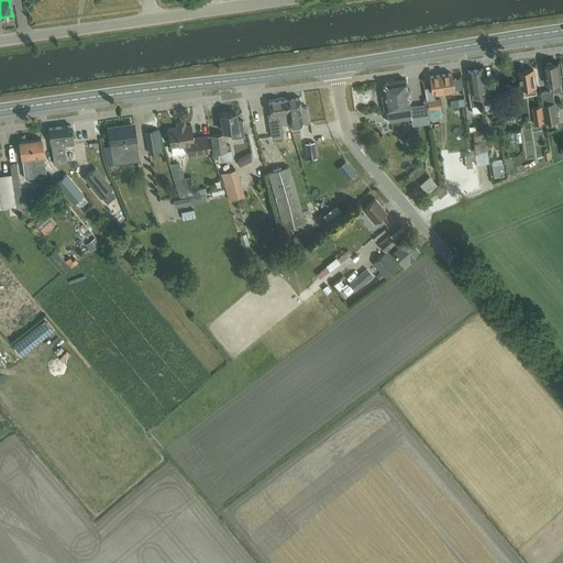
[(552,64),(550,63),(547,63),(547,65),(544,65),(545,77),(544,78),(544,81),(547,83),(547,85),(552,84),(553,91),(561,90),(560,84),(562,83),(559,63),(552,64)]
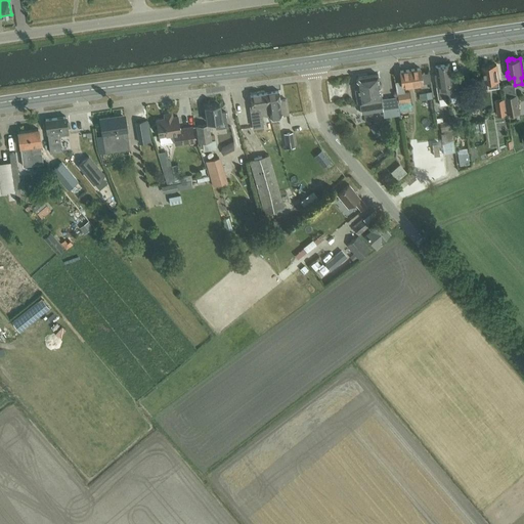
[(442,64),(447,97),(455,96),(453,84),(452,73),(450,73),(449,63),(442,64)]
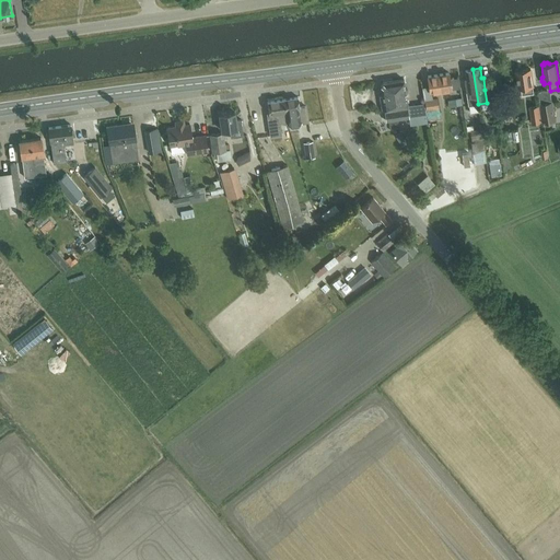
[(465,80),(468,105),(478,104),(473,69),(465,70),(466,80),(465,80)]
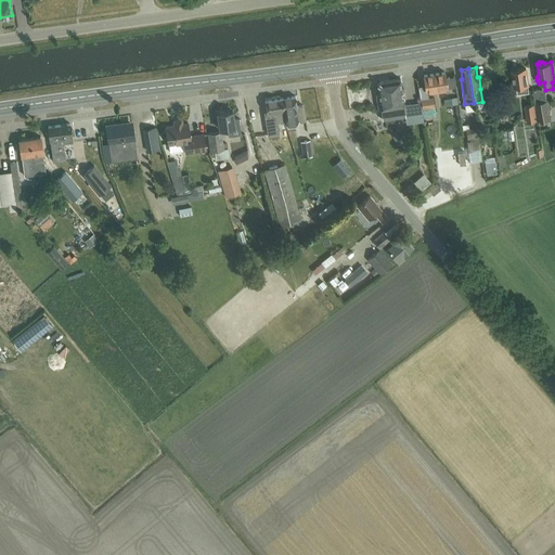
[(518,93),(529,92),(528,87),(526,68),(512,71),(514,88),(517,88),(518,93)]
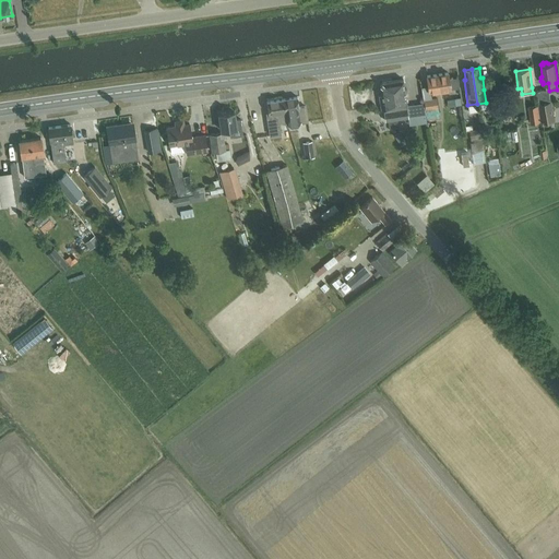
[(450,88),(459,87),(458,76),(449,78),(448,72),(427,75),(429,92),(450,88)]
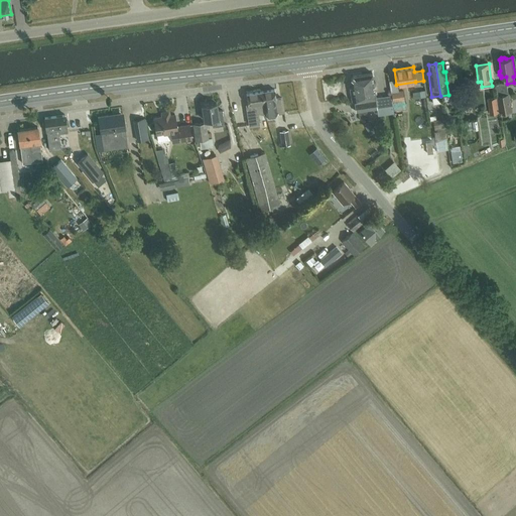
[(371,73),(363,75),(365,86),(362,86),(366,110),(377,109),(376,107),(383,106),(381,97),(375,98),(371,73)]
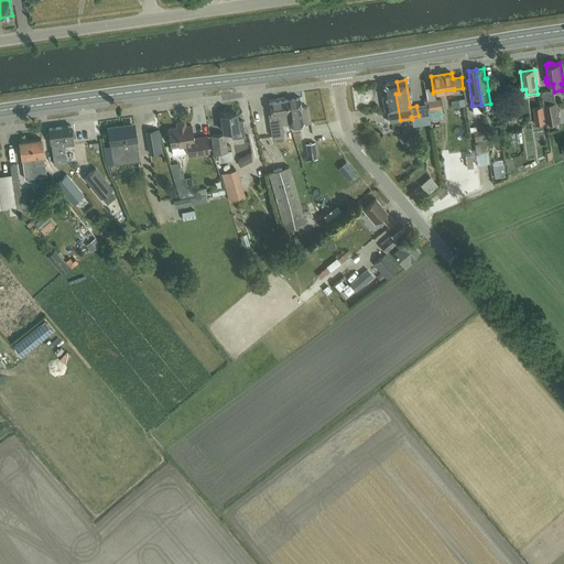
[(399,94),(397,82),(384,83),(383,86),(384,96),(382,96),(384,111),(387,110),(389,122),(400,120),(396,94),(399,94)]
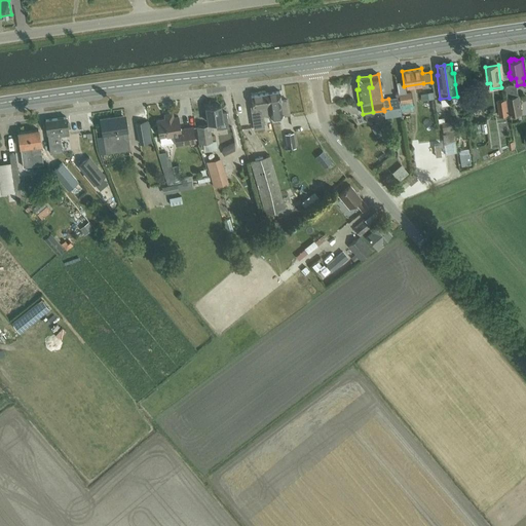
[(513,85),(505,86),(511,115),(522,114),(519,96),(515,97),(513,85)]
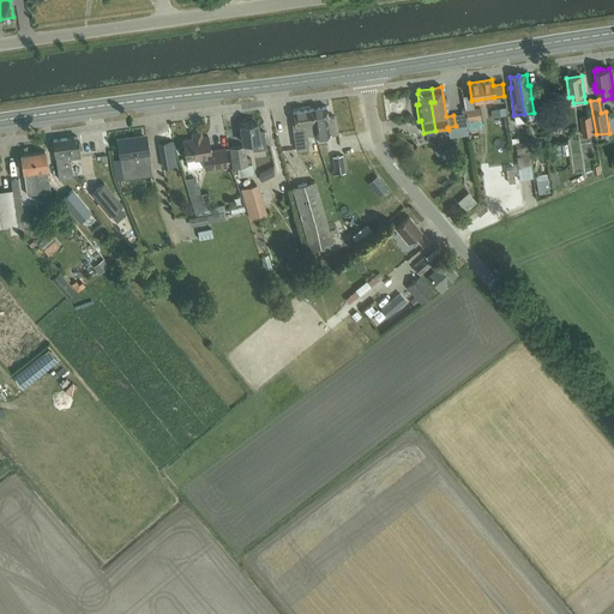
[(335,116),(327,116),(326,107),(311,109),(314,133),(315,137),(337,133),(335,116)]
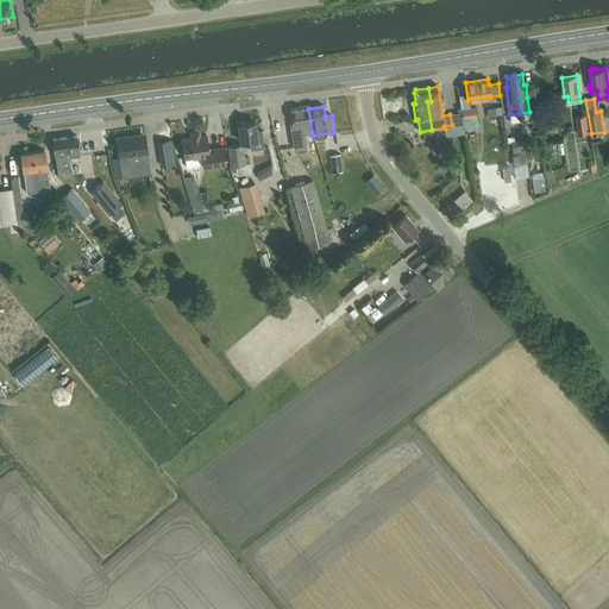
[(464,127),(478,126),(476,107),(462,108),(464,127)]
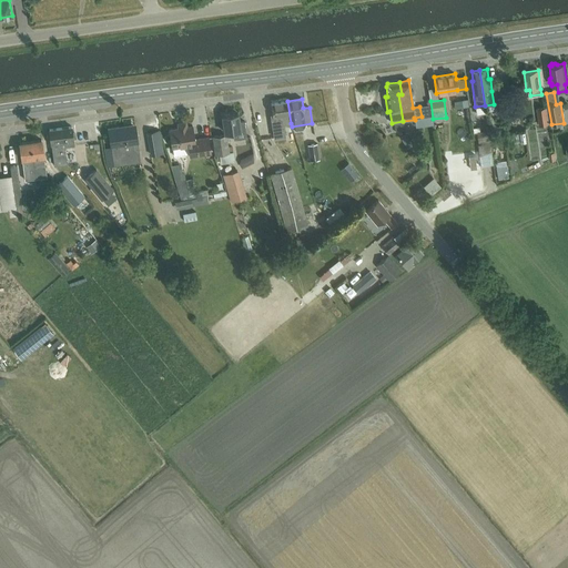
[(291,123),(287,101),(271,103),(274,127),(272,127),(273,138),(285,135),(283,124),(291,123)]
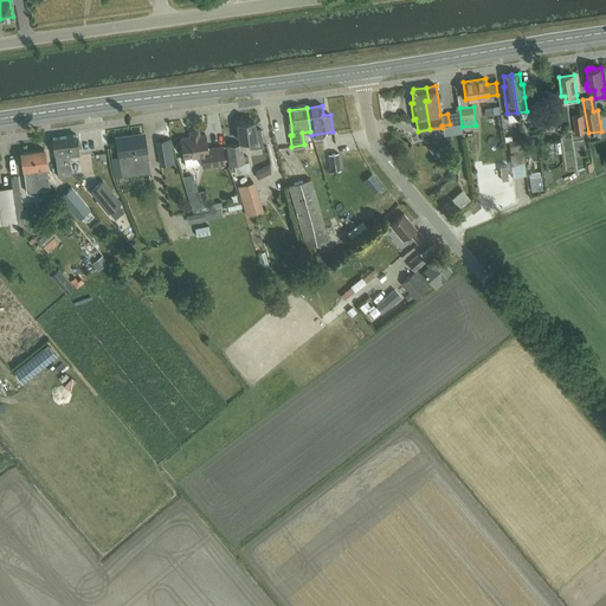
[(584,115),(573,116),(575,134),(586,131),(584,115)]
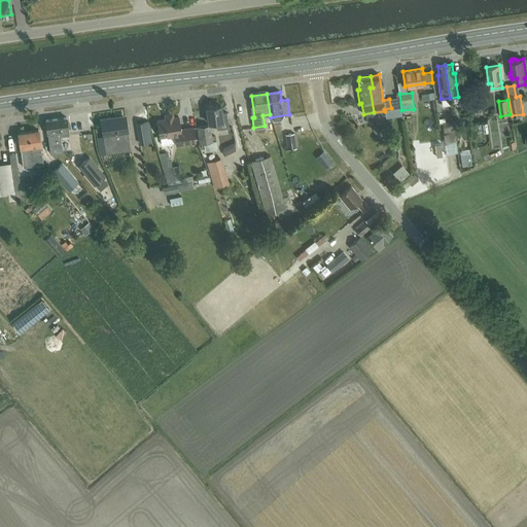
[(217,129),(229,128),(226,112),(221,113),(220,105),(206,107),(209,124),(216,123),(217,129)]
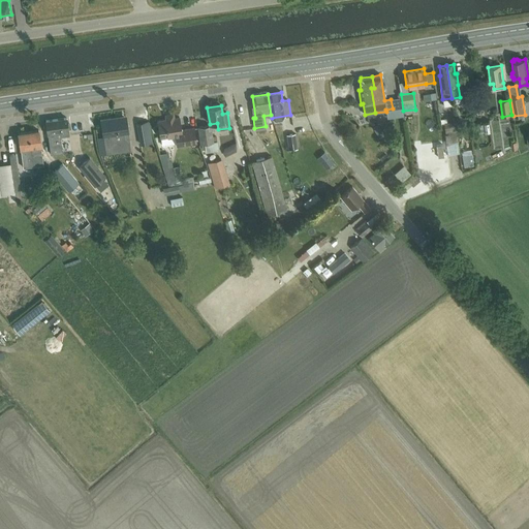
[(442,119),(443,123),(456,120),(454,114),(448,115),(448,118),(442,119)]
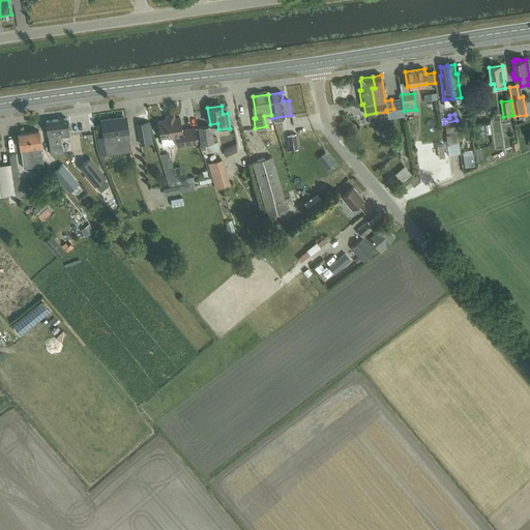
[(68,129),(70,129),(69,124),(67,125),(66,118),(46,121),(47,131),(48,131),(50,154),(63,152),(61,137),(68,136),(68,129)]
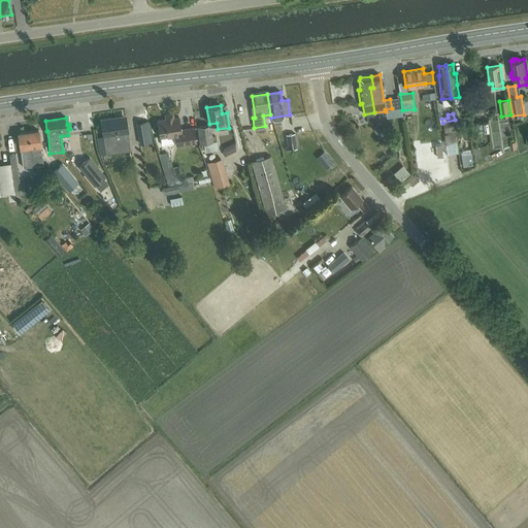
[(106,153),(130,150),(127,132),(128,132),(126,119),(110,121),(110,118),(100,120),(103,136),(104,136),(106,153)]
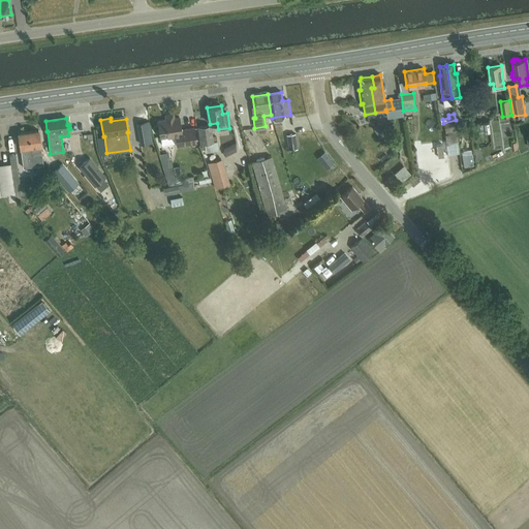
[(179,118),(158,121),(160,137),(175,135),(177,146),(196,143),(193,128),(181,130),(179,118)]
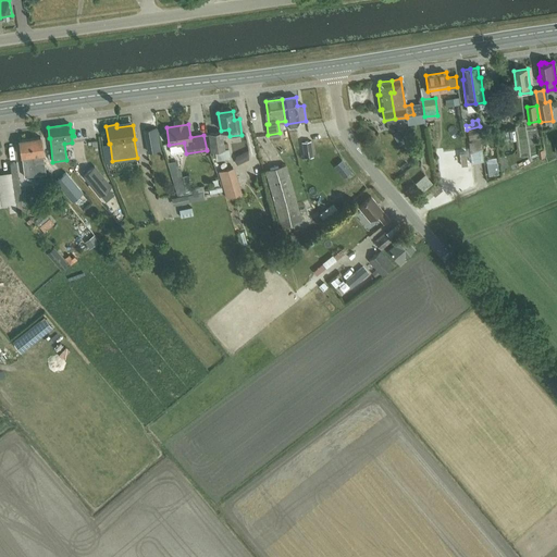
[(146,137),(157,135),(156,128),(145,130),(146,137)]
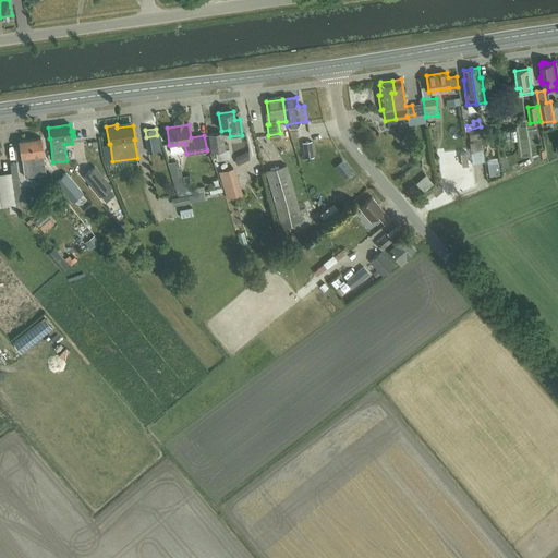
[(469,143),(472,164),(485,161),(480,129),(468,130),(470,140),(477,138),(477,142),(469,143)]
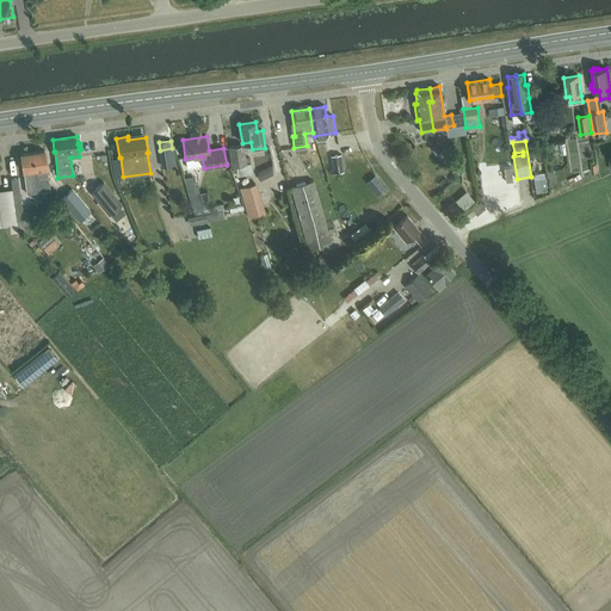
[(244,146),(229,147),(232,165),(236,165),(238,174),(251,173),(250,158),(245,159),(244,146)]
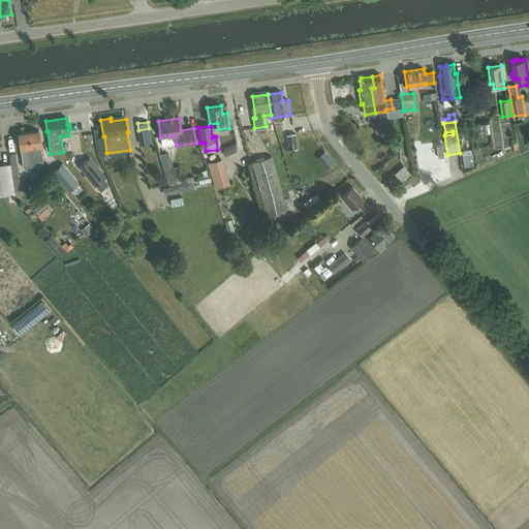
[(40,146),(38,130),(28,131),(33,166),(43,165),(40,146)]
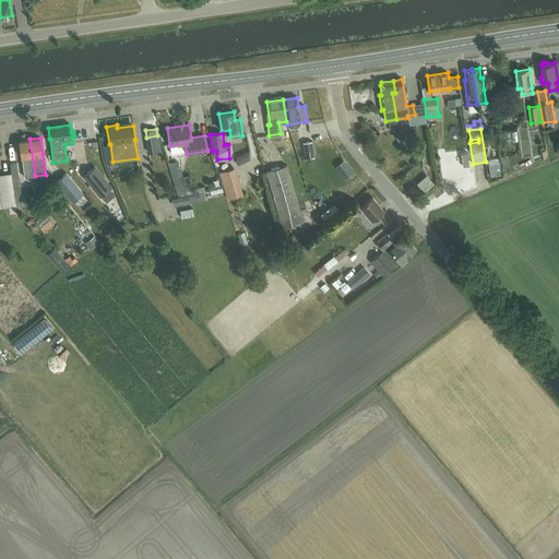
[(24,177),(35,176),(30,139),(19,141),(21,157),(22,157),(23,161),(24,177)]
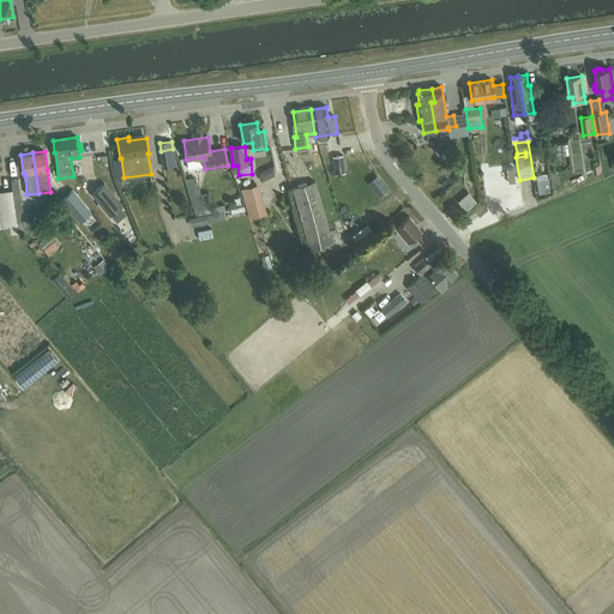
[(332,173),(341,164),(332,155),(324,162),(332,173)]
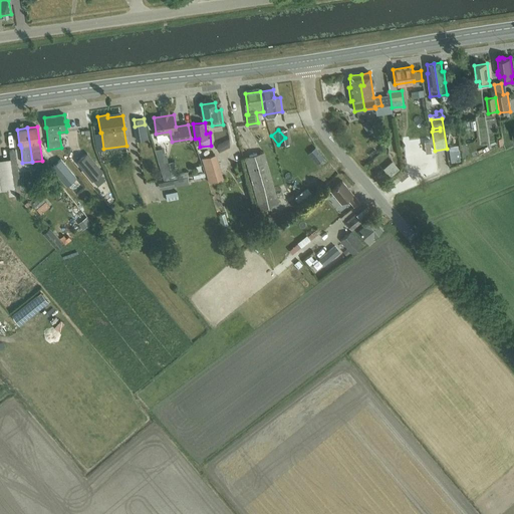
[(9,151),(10,159),(14,188),(15,193),(21,192),(18,170),(15,150),(9,151)]
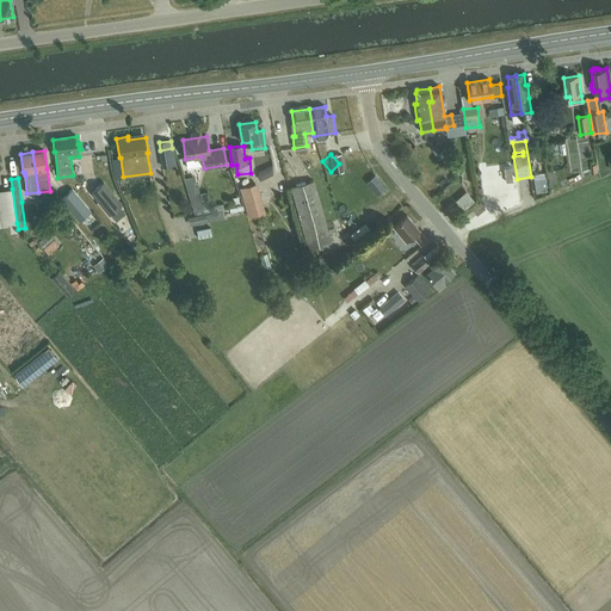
[(260,180),(242,184),(247,214),(265,211),(260,180)]
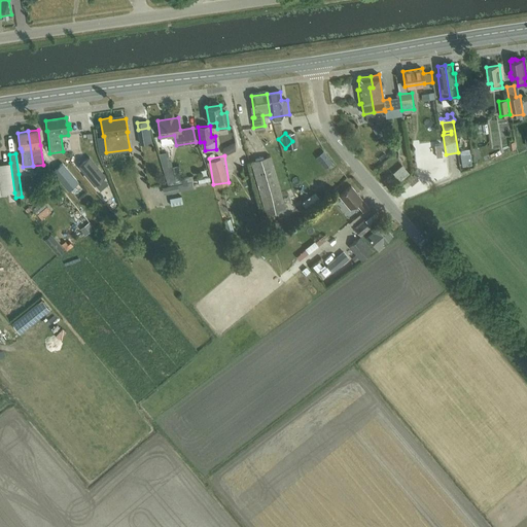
[(250,162),(257,185),(277,180),(270,155),(250,162)]
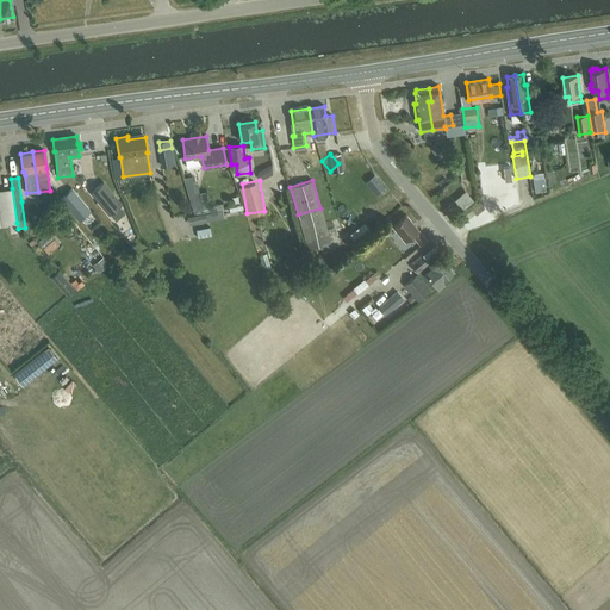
[(92,193),(111,215),(123,205),(104,182),(92,193)]
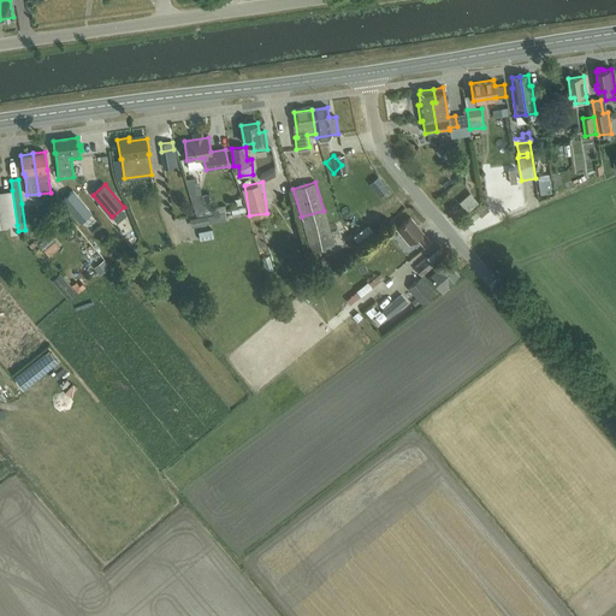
[(0,219),(9,218),(10,226),(17,225),(12,190),(0,191),(0,219)]
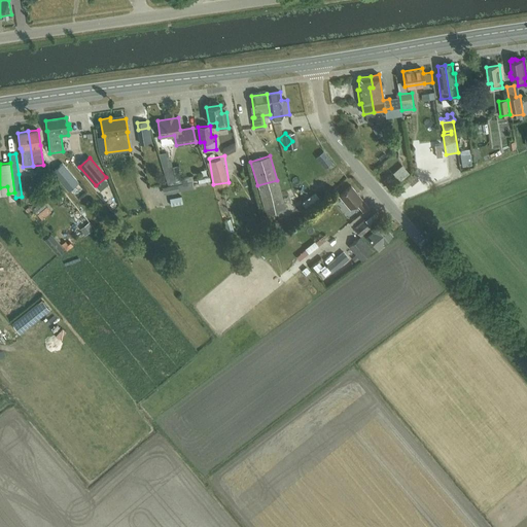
[(68,190),(78,182),(62,163),(53,171),(68,190)]
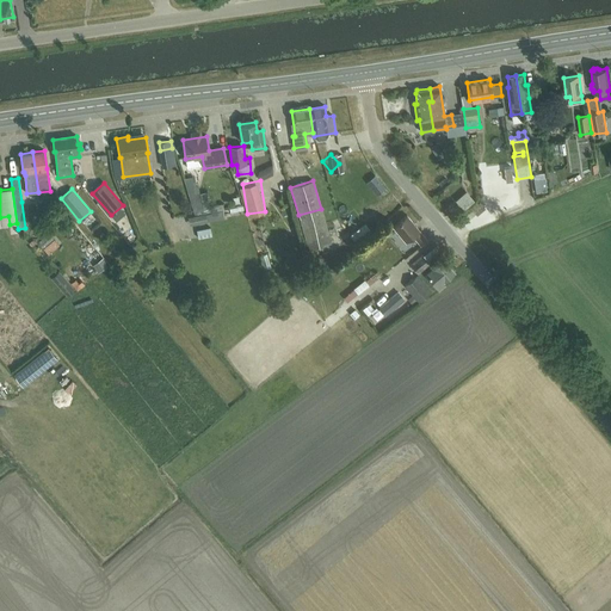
[(464,208),(476,201),(469,190),(457,197),(464,208)]
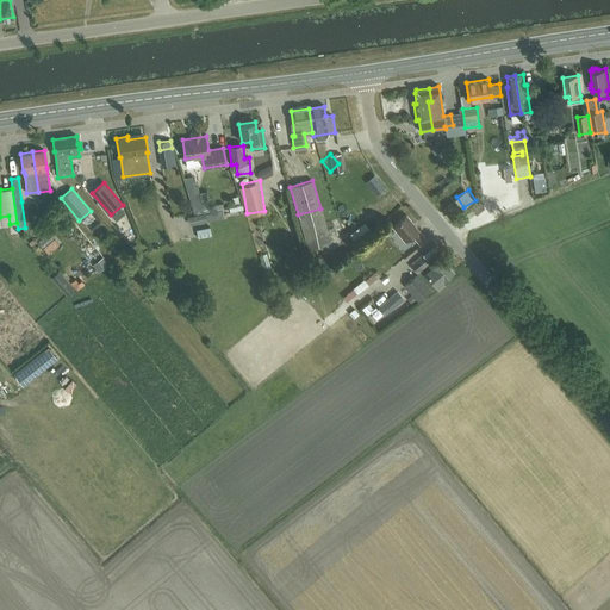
[(54,200),(53,192),(39,193),(41,201),(54,200)]
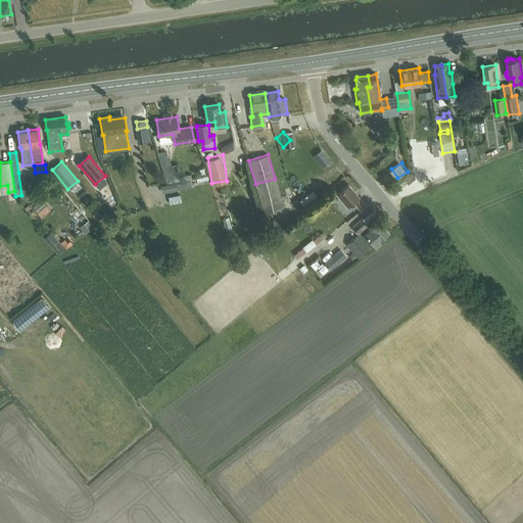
[(178,180),(176,164),(165,165),(167,181),(178,180)]
